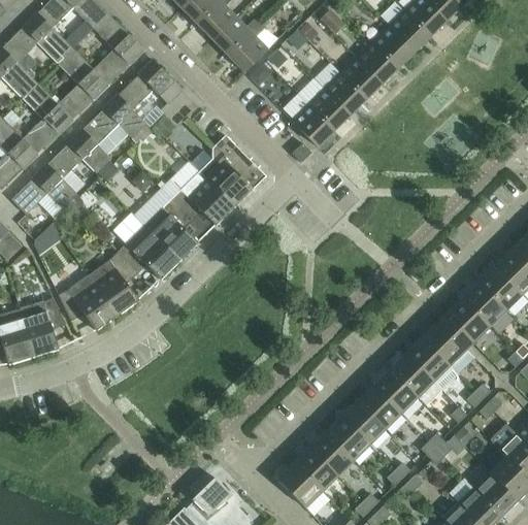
[(0,0),(0,13),(13,0),(0,0)]
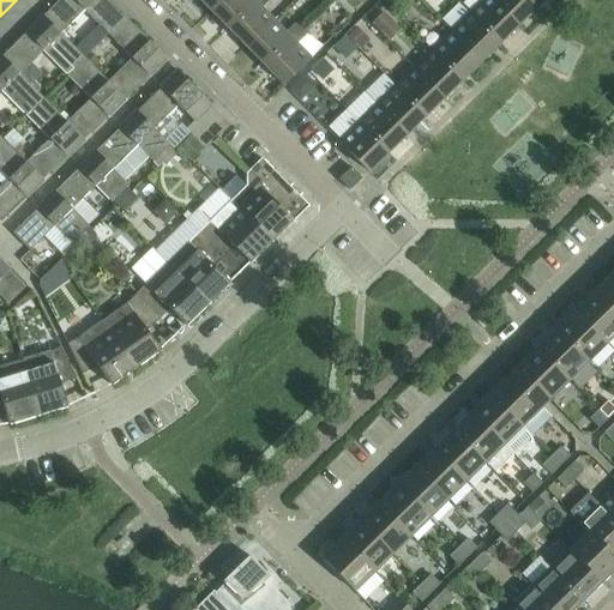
[(56,0),(43,14),(60,31),(84,8),(132,56),(108,79),(108,80),(125,97),(167,56),(110,0),(56,0)]
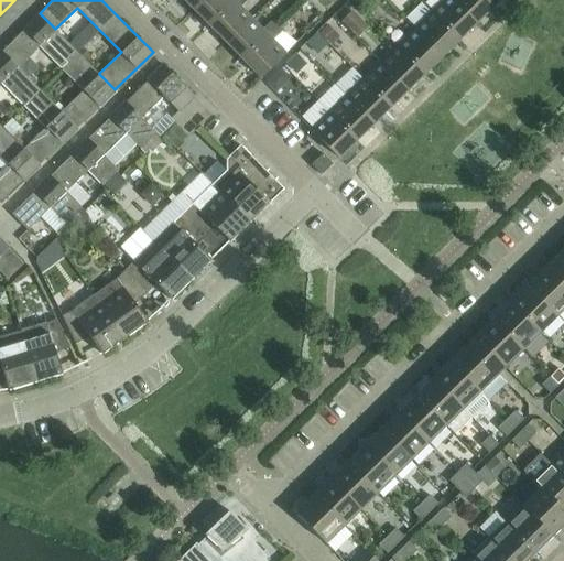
[(199,0),(193,8),(209,24),(234,0),(199,0)]
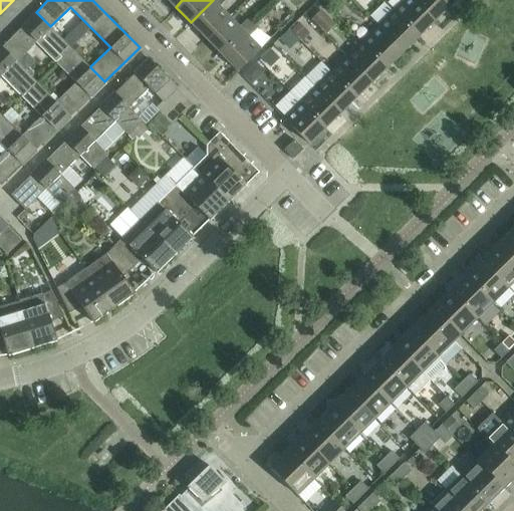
[(213,0),(191,22),(206,38),(229,15),(219,4),(223,0),(213,0)]
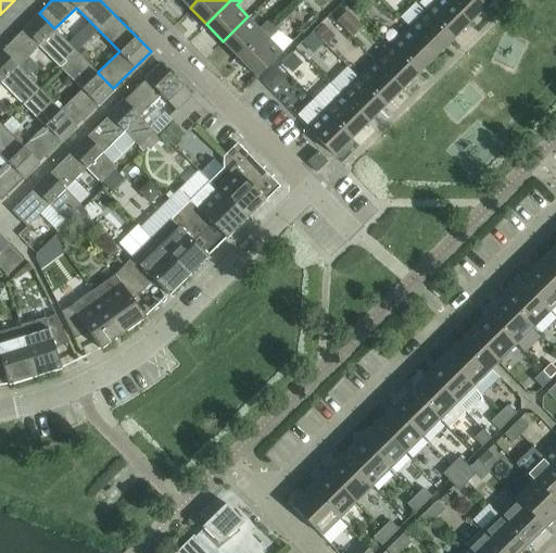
[(434,0),(425,10),(452,38),(469,21),(447,0),(434,0)]
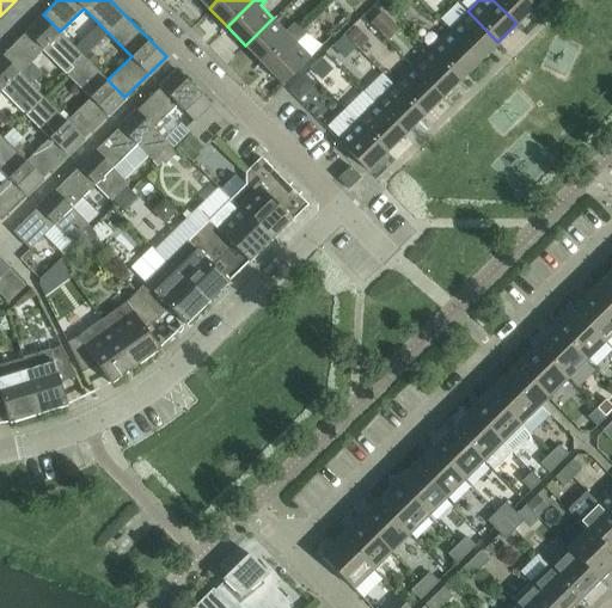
[(493,0),(516,23),(534,5),(530,0),(493,0)]
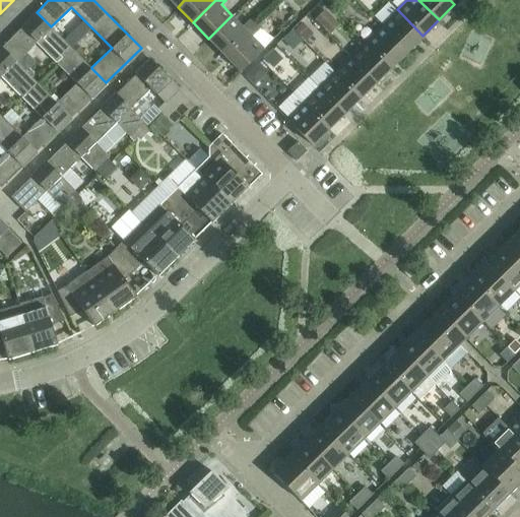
[(397,9),(381,24),(407,51),(423,36),(397,9)]
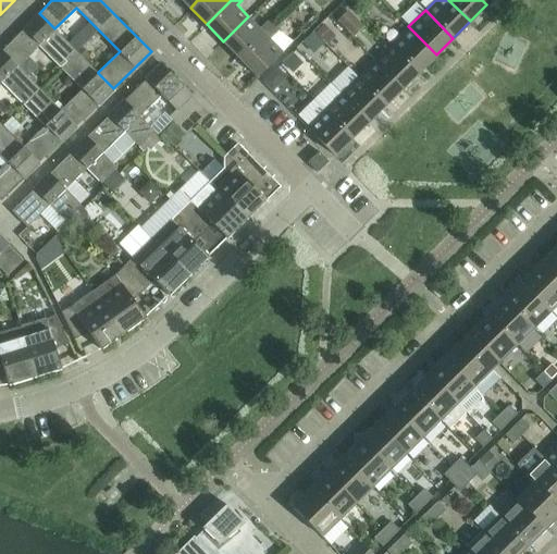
[(39,13),(1,49),(17,65),(39,44),(61,65),(76,50),(54,28),(39,13)]
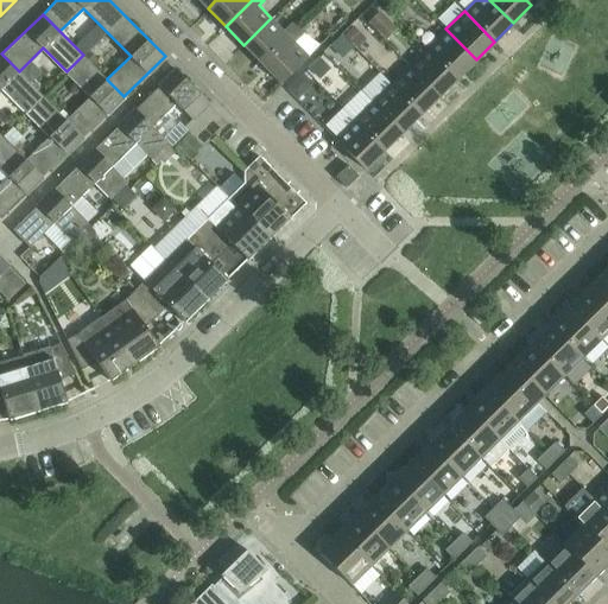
[(271,18),(244,45),(261,63),(298,27),(292,21),(284,31),(271,18)]
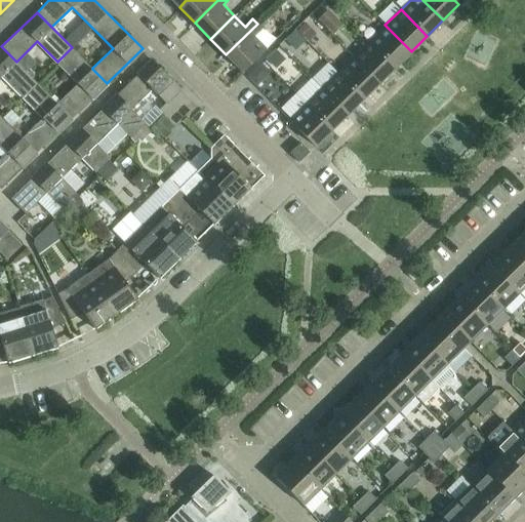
[(305,22),(297,30),(306,38),(313,31),(305,22)]
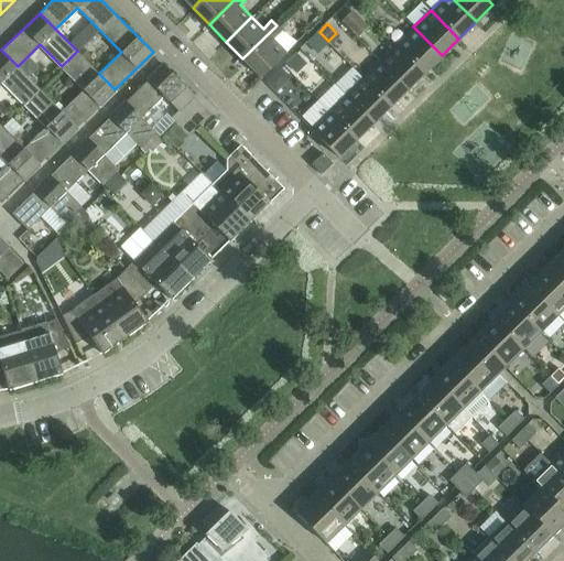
[(277,25),(242,58),(260,76),(285,52),(273,39),(282,31),(277,25)]
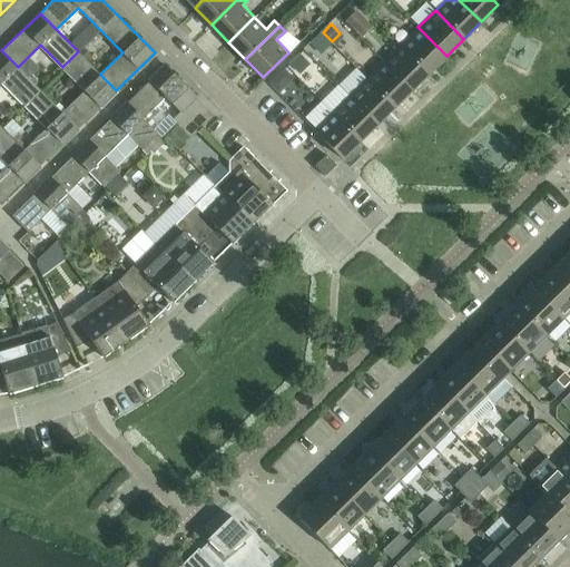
[(418,27),(401,44),(429,72),(446,56),(418,27)]
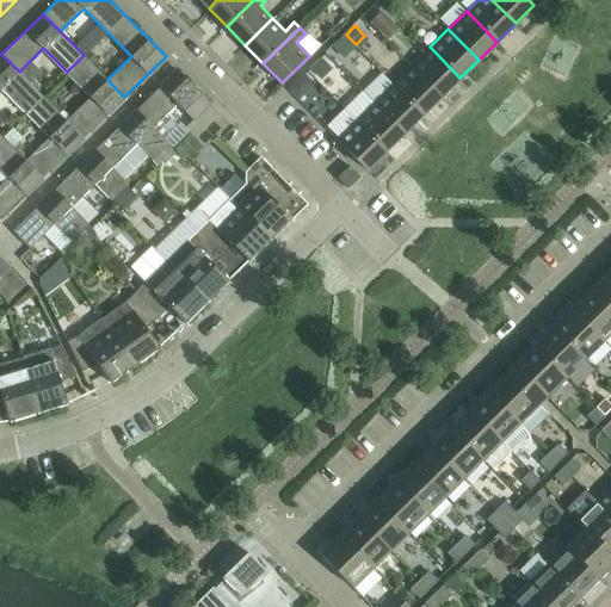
[(343,32),(332,44),(341,54),(353,43),(343,32)]
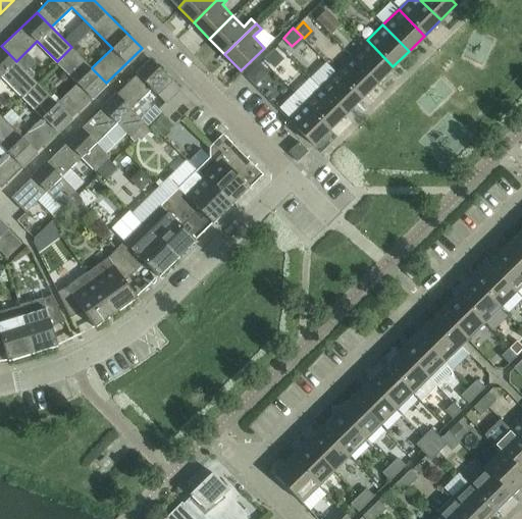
[(367,40),(351,55),(377,82),(393,66),(367,40)]
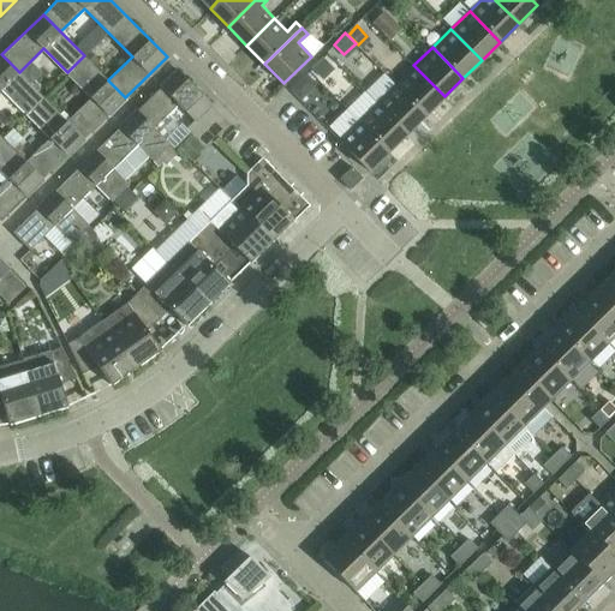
[(1,54),(0,55),(0,90),(3,89),(25,113),(43,96),(19,72),(1,54)]
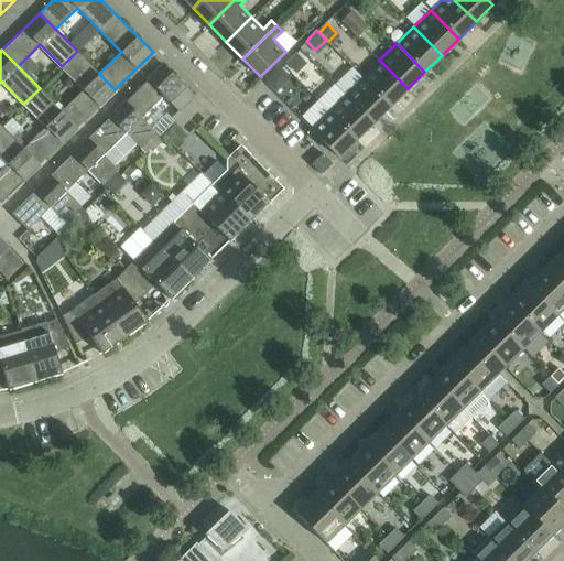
[(77,51),(62,66),(83,89),(62,110),(61,110),(77,127),(115,89),(99,74),(99,73),(77,51)]
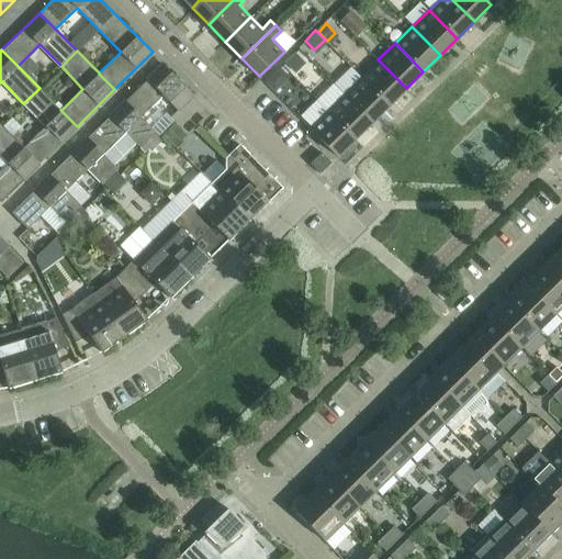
[(290,55),(284,62),(292,69),(302,59),(294,52),(290,55)]
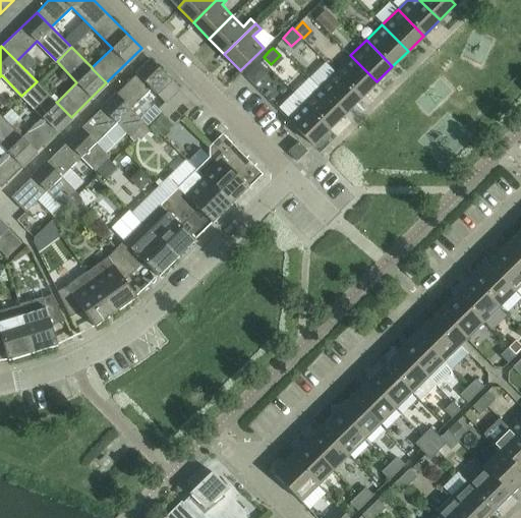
[(350,55),(335,71),(360,98),(377,81),(350,55)]
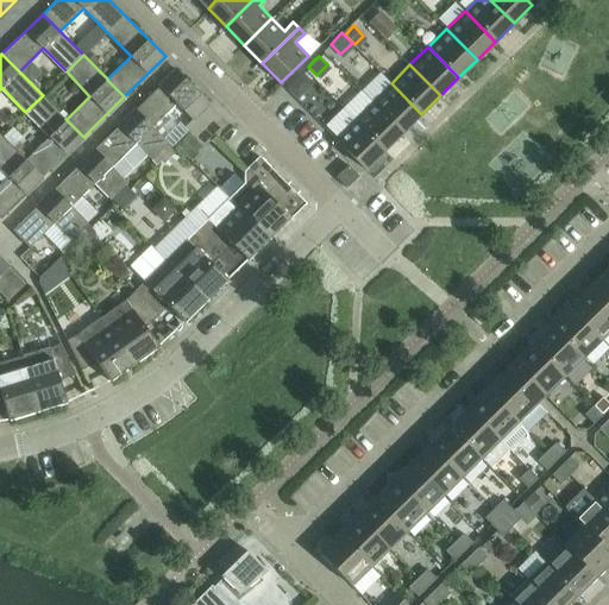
[(176,68),(136,108),(152,126),(152,125),(176,102),(192,119),(184,126),(203,146),(227,123),(208,102),(209,102),(176,68)]
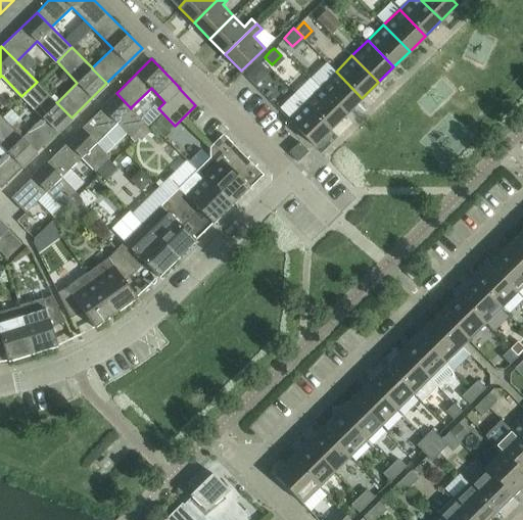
[(258,62),(245,75),(255,85),(266,75),(267,71),(258,62)]
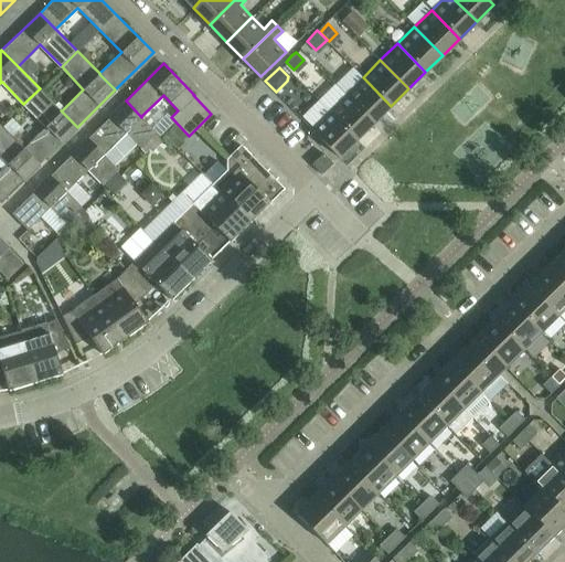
[(363,77),(347,94),(374,123),(391,106),(363,77)]
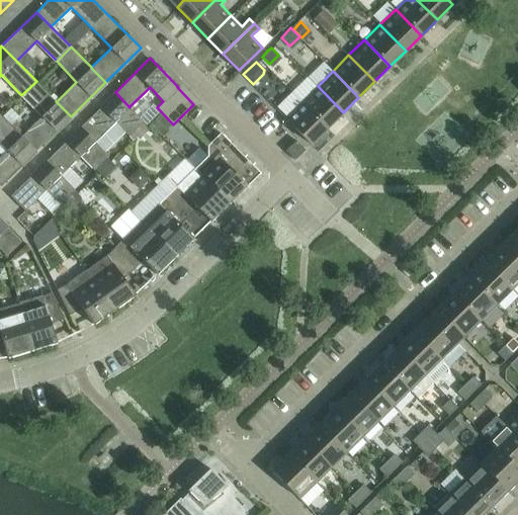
[(36,81),(21,95),(41,115),(22,135),(21,136),(35,150),(71,116),(56,101),(57,101),(36,81)]
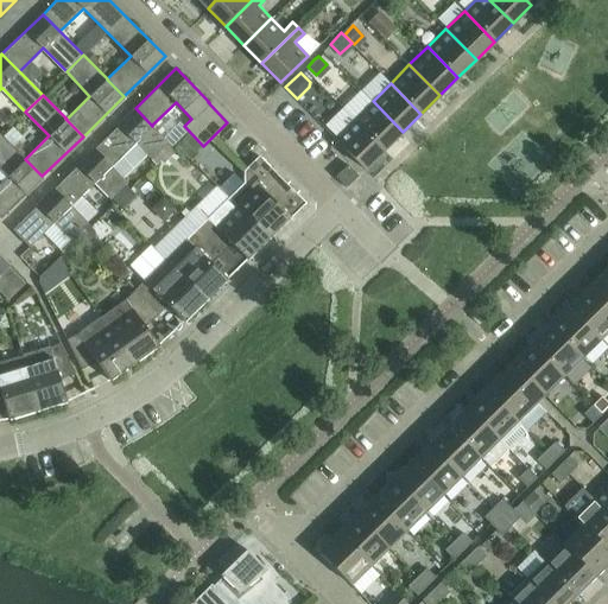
[(373,101),(354,119),(385,150),(403,132),(373,101)]
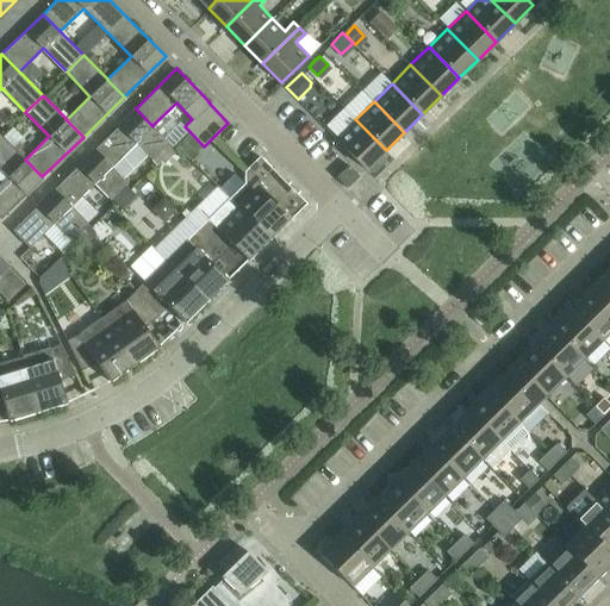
[(136,108),(94,149),(112,166),(124,177),(148,155),(151,158),(169,142),(153,125),(153,126),(136,108)]
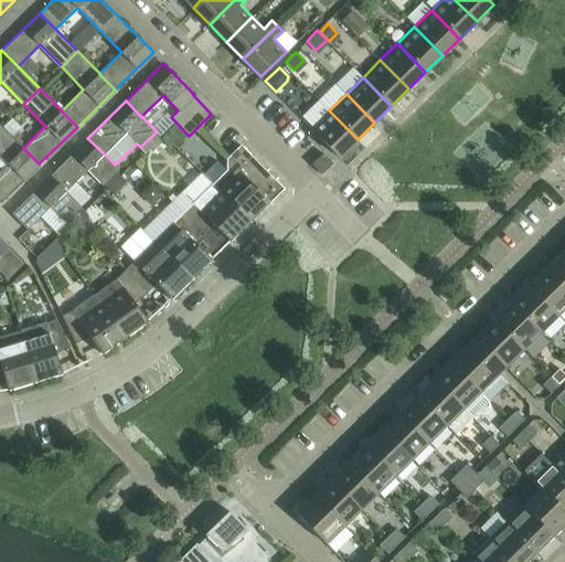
[(358,139),(329,110),(311,128),(339,157),(358,139)]
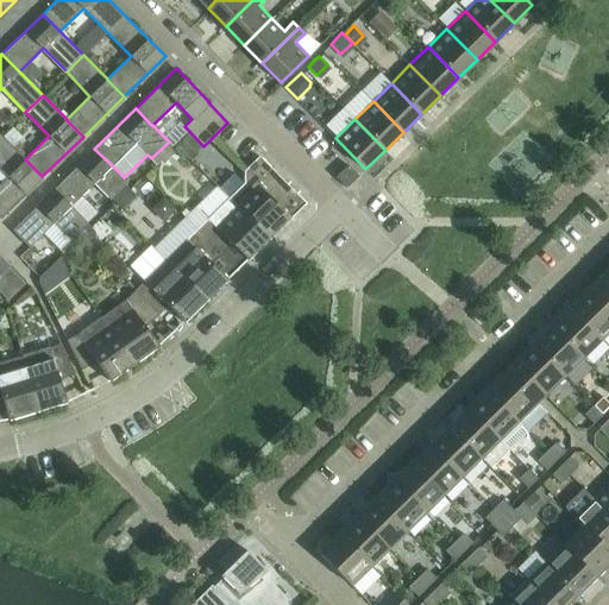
[(0,137),(0,178),(2,182),(0,183),(0,215),(1,218),(42,176),(25,159),(26,158),(2,134),(0,137)]
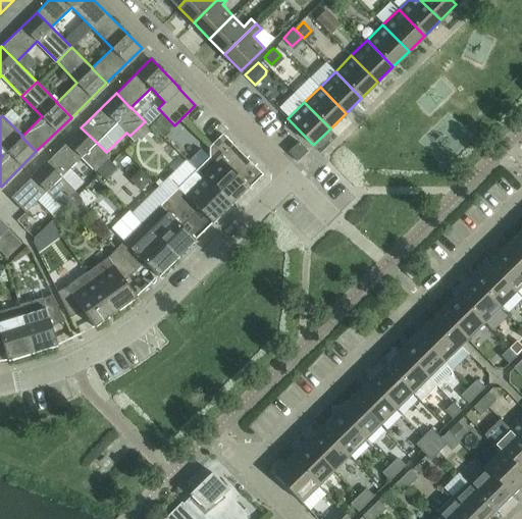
[(81,127),(46,161),(61,176),(82,156),(95,170),(110,156),(106,152),(96,142),(81,127)]
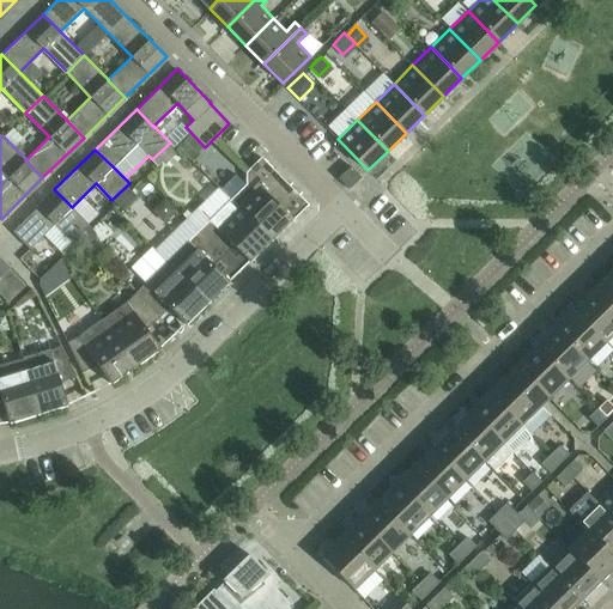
[(235,172),(219,188),(230,199),(272,241),(309,203),(308,202),(261,156),(247,170),(246,171),(246,183),(235,172)]
